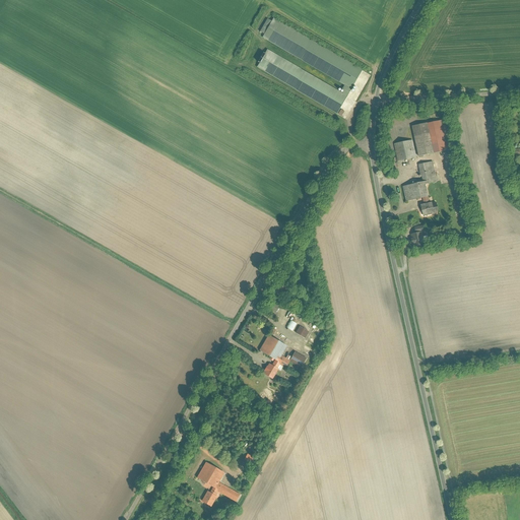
[(338,114),(348,95),(269,50),(258,68),(338,114)]
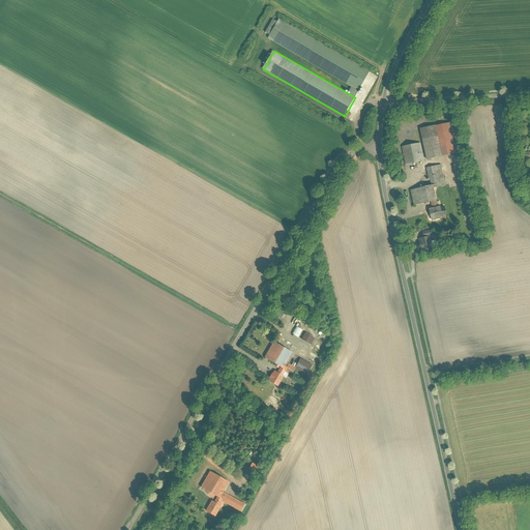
[(419,128),(425,156),(449,151),(443,123),(419,128)]
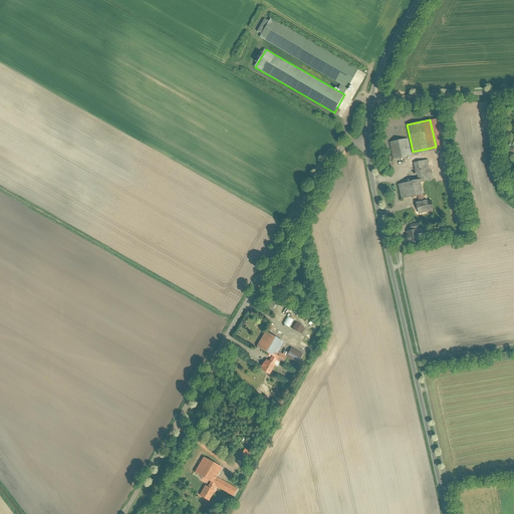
[(410,152),(406,139),(389,143),(392,156),(410,152)]
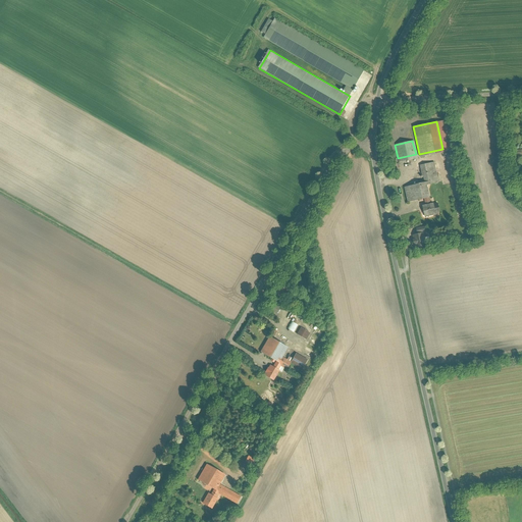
[(440,181),(436,164),(419,168),(423,183),(405,188),(408,202),(423,198),(425,205),(420,206),(423,216),(439,212),(437,202),(432,203),(428,185),(440,181)]
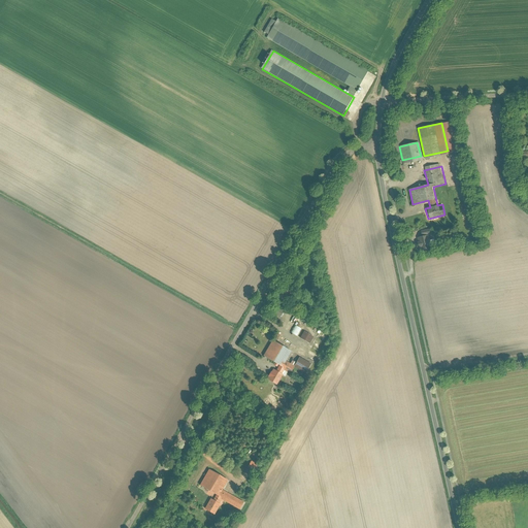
[(428,230),(419,232),(420,241),(416,241),(417,248),(419,246),(419,251),(430,250),(428,230)]
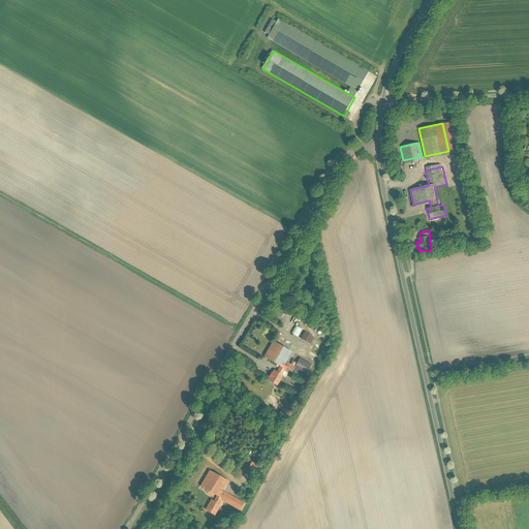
[(273,307),(270,314),(279,318),(283,311),(273,307)]
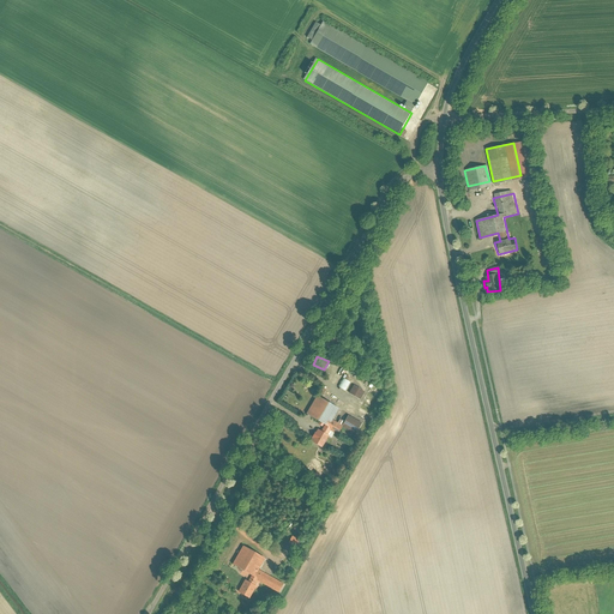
[(343,377),(338,386),(347,391),(351,380),(343,377)]
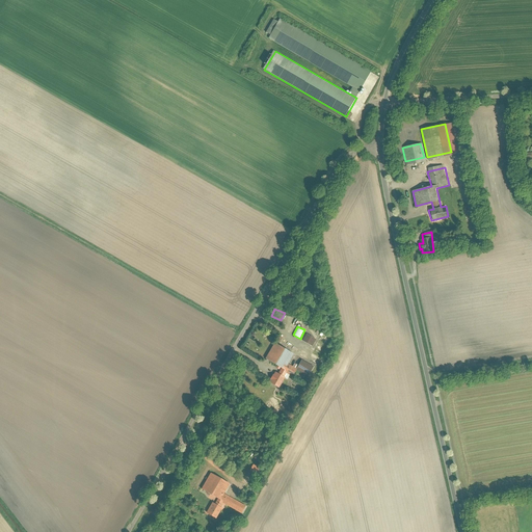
[(304,334),(300,341),(311,346),(315,340),(304,334)]
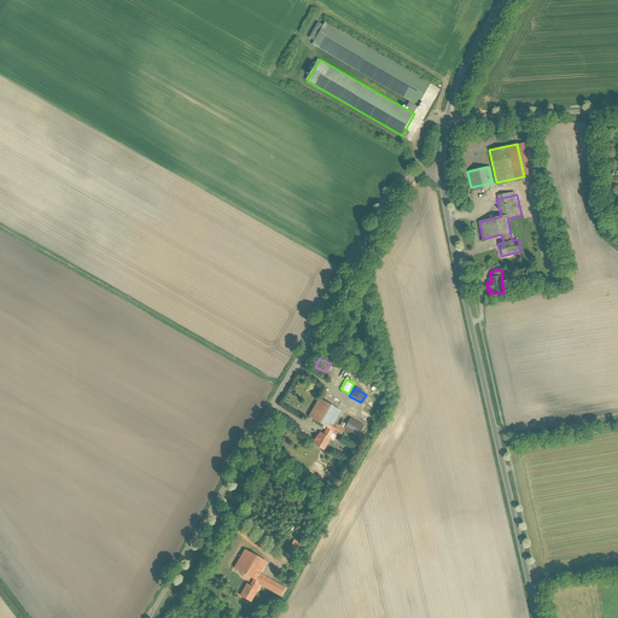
[(337,423),(343,413),(321,400),(310,418),(328,429),(324,437),(319,435),(313,445),(321,452),(332,433),(338,437),(344,427),(337,423)]
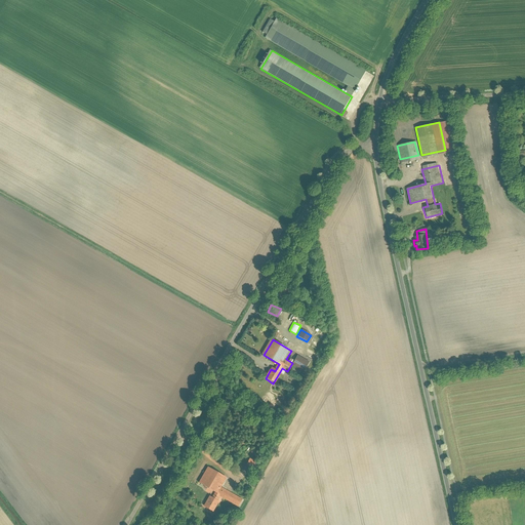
[(245,465),(249,469),(254,462),(249,459),(245,465)]
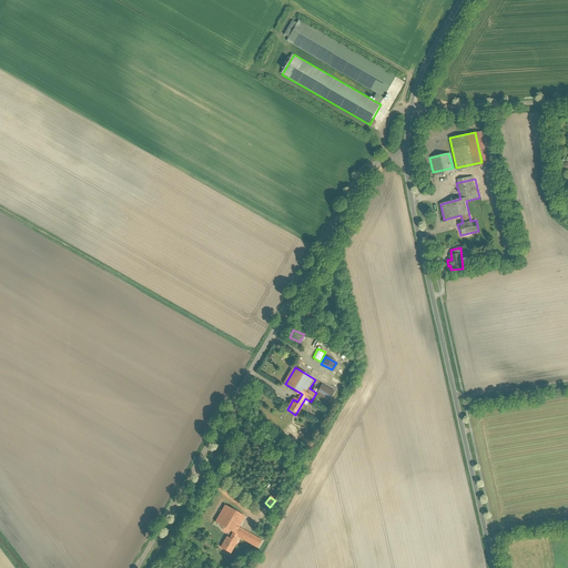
[(246,517),(225,505),(214,524),(232,535),(230,538),(226,537),(220,549),(232,556),(239,544),(235,541),(237,538),(255,549),(262,538),(242,526),(246,517)]
